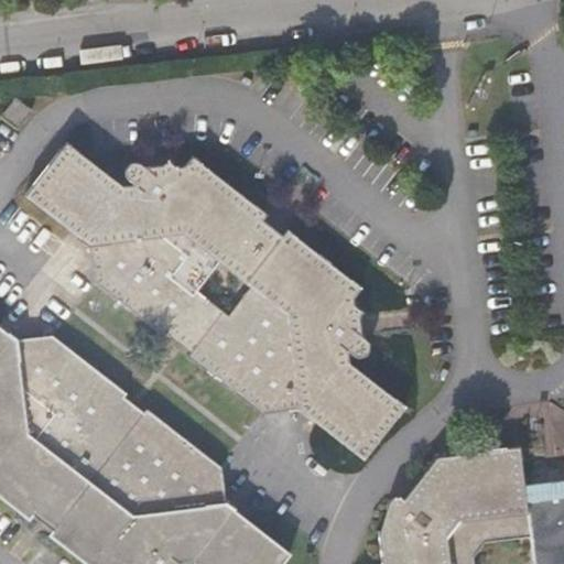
[(15,97),(0,116),(18,130),(32,111),(15,97)]
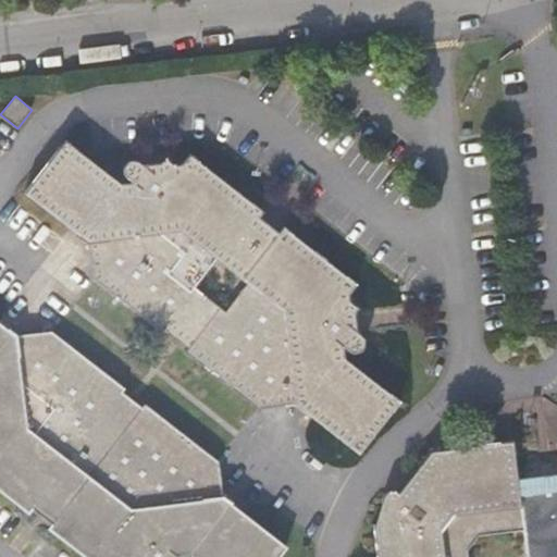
[(162,158),(158,163),(150,174),(143,169),(137,165),(132,163),(127,162),(123,164),(121,168),(121,169),(121,174),(123,178),(130,182),(119,184),(99,170),(85,159),(62,140),(21,194),(86,240),(90,280),(164,338),(169,334),(187,348),(184,354),(258,410),(291,404),(358,455),(398,403),(350,366),(343,361),(342,348),(348,354),(354,355),(358,354),(361,350),(363,345),(360,339),(344,325),(357,308),(343,299),(354,285),(287,233),(275,233),(272,237),(254,223),(257,219),(256,208),(254,206),(194,160),(187,156),(183,161),(176,169),(168,162),(162,158)]
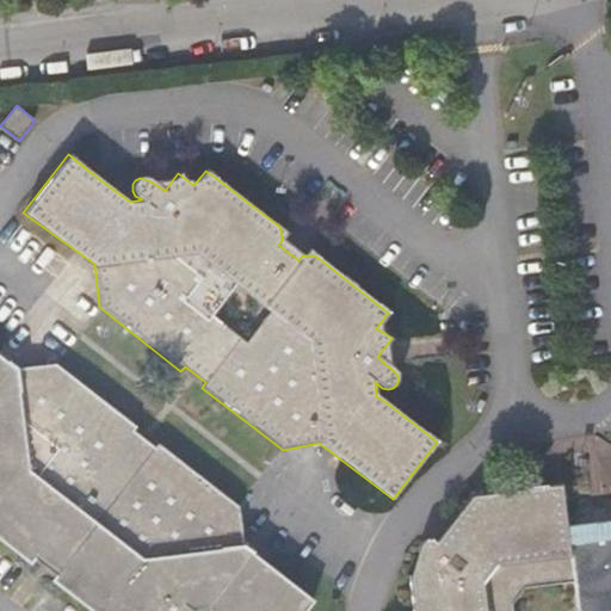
[(17,368),(0,355),(0,539),(29,562),(38,561),(41,559),(44,554),(65,569),(61,574),(62,588),(92,610),(308,610),(318,600),(241,543),(241,505),(160,443),(156,448),(136,432),(141,427),(56,363),(17,368)]
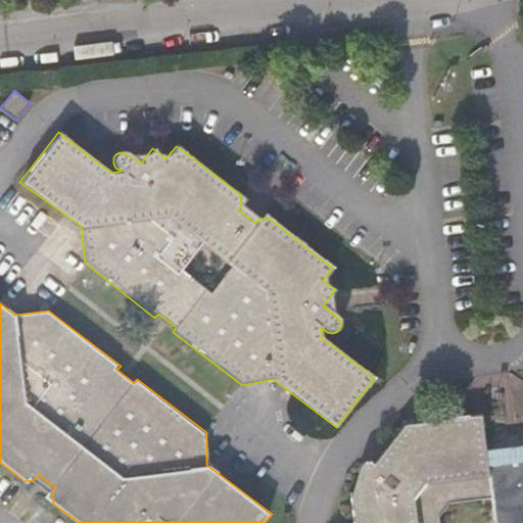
[(516,416),(487,420),(482,426),(481,428),(491,503),(493,522),(522,522),(522,426),(522,421),(516,416)]
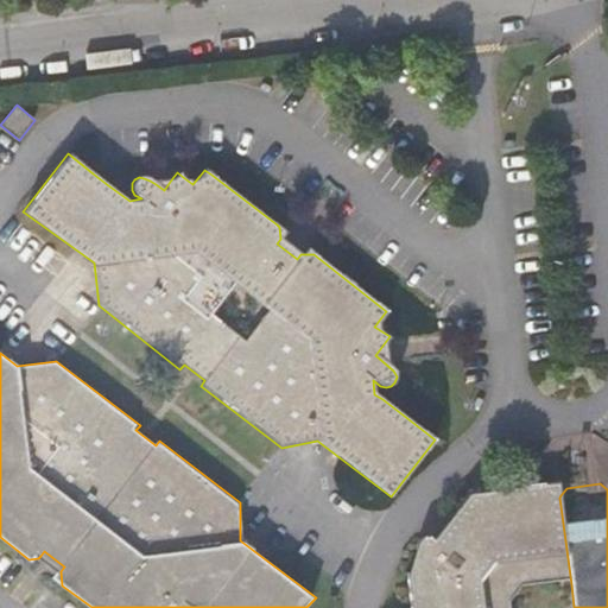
[(559,498),(561,495),(559,485),(466,498),(447,536),(448,537),(439,549),(431,544),(425,543),(419,545),(417,549),(417,555),(419,559),(426,565),(419,577),(407,578),(411,607),(510,607),(510,606),(523,591),(571,584),(559,498)]
